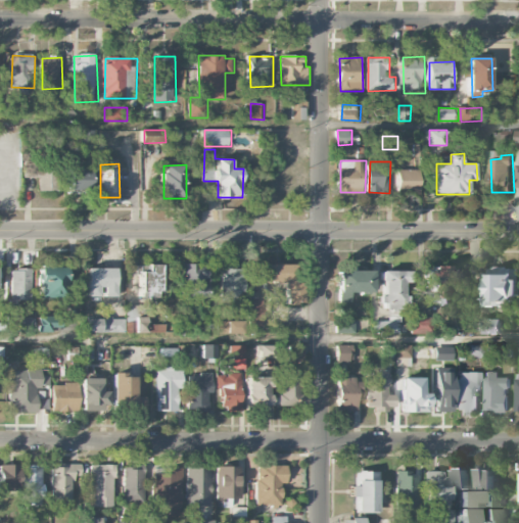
[(93,170),(72,170),(71,192),(92,193),(93,170)]
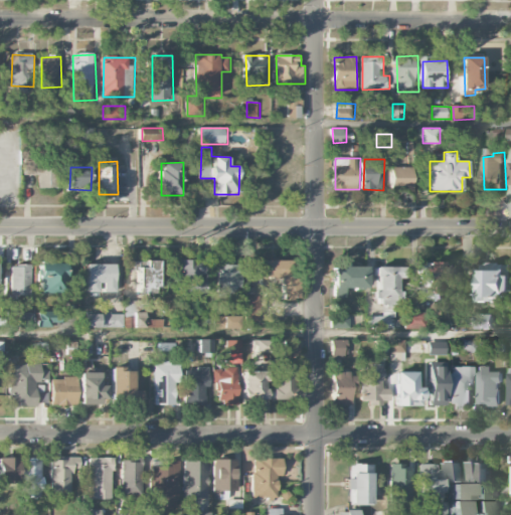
[(414,167),(393,167),(394,190),(415,190),(414,167)]
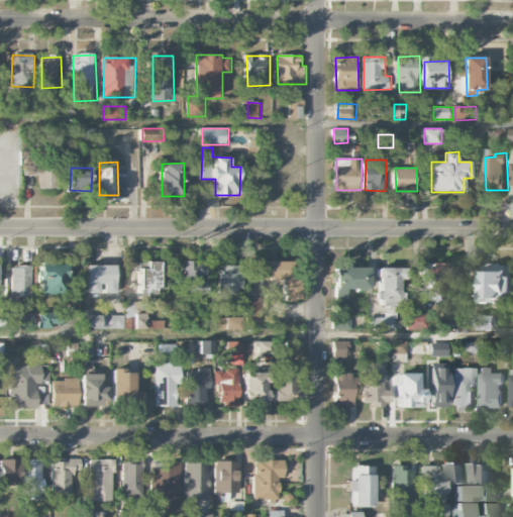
[(41,189),(63,188),(63,169),(41,169),(41,189)]
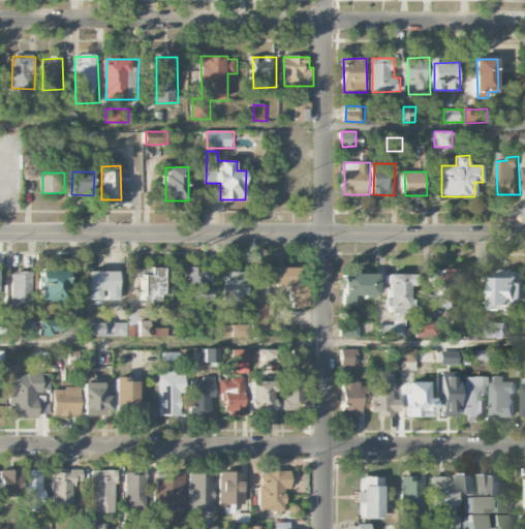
[(216,301),(216,286),(211,286),(211,267),(187,268),(188,302),(216,301)]
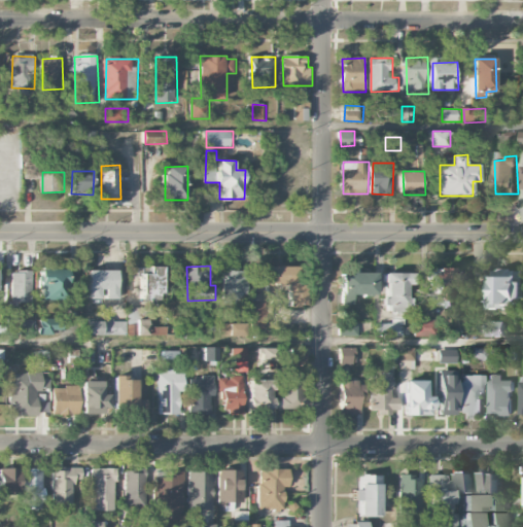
[(144,300),(164,301),(165,267),(151,267),(151,275),(144,275),(144,300)]
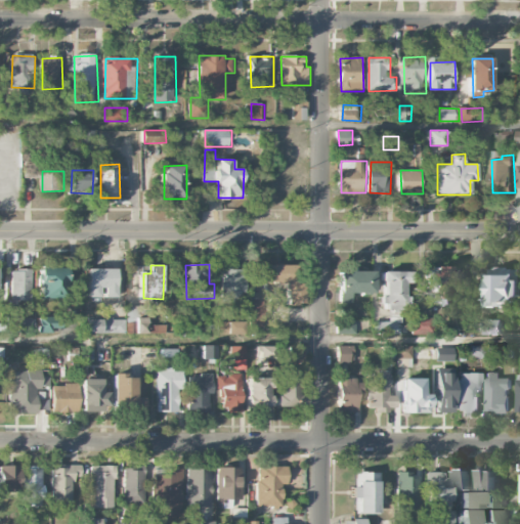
[(265,282),(288,282),(289,305),(304,304),(304,265),(265,265),(265,282)]
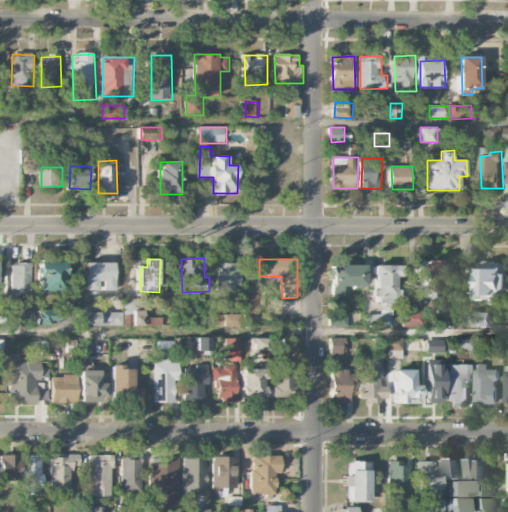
[(241,284),(242,261),(220,260),(218,298),(236,298),(237,284),(241,284)]
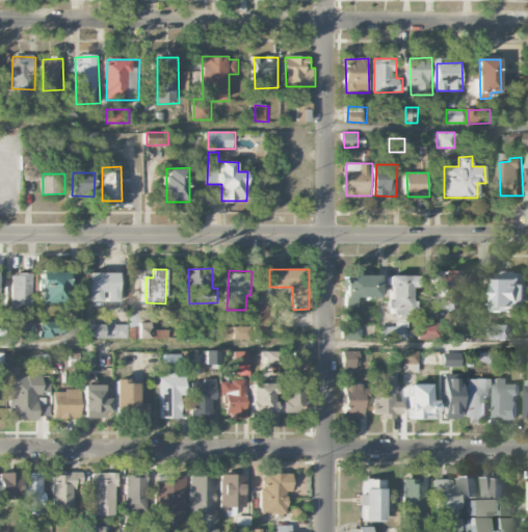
[(464,271),(440,270),(439,310),(464,310),(464,271)]
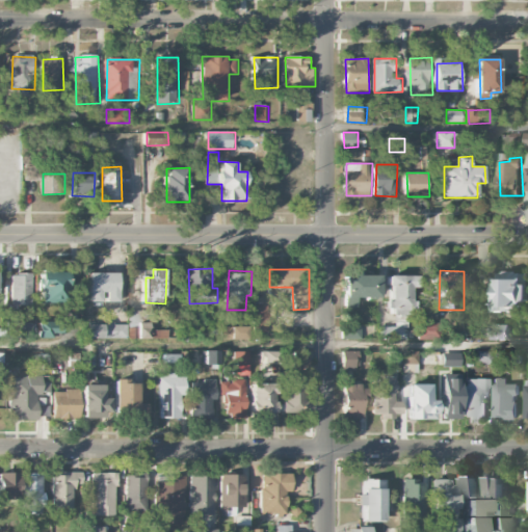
[(527,271),(500,271),(500,310),(527,310),(527,271)]
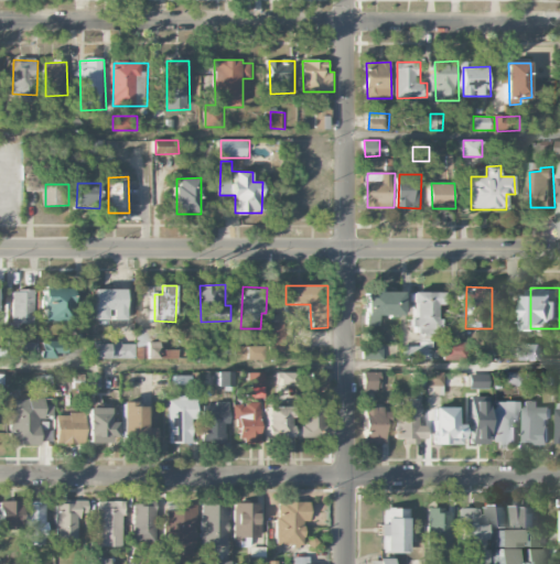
[(74,289),(45,289),(44,322),(74,322),(74,289)]
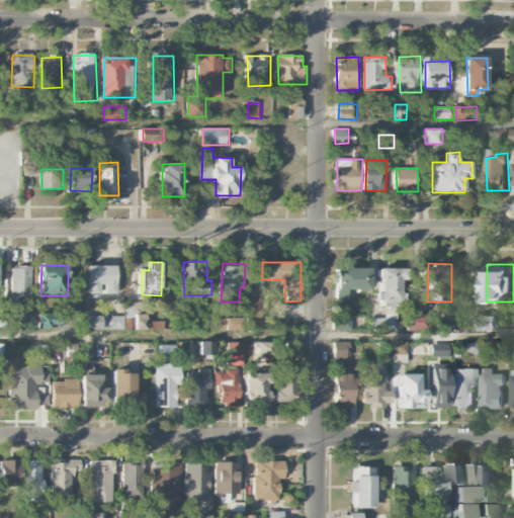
[(116,265),(88,266),(89,293),(100,293),(100,284),(105,284),(105,294),(117,294),(116,265)]
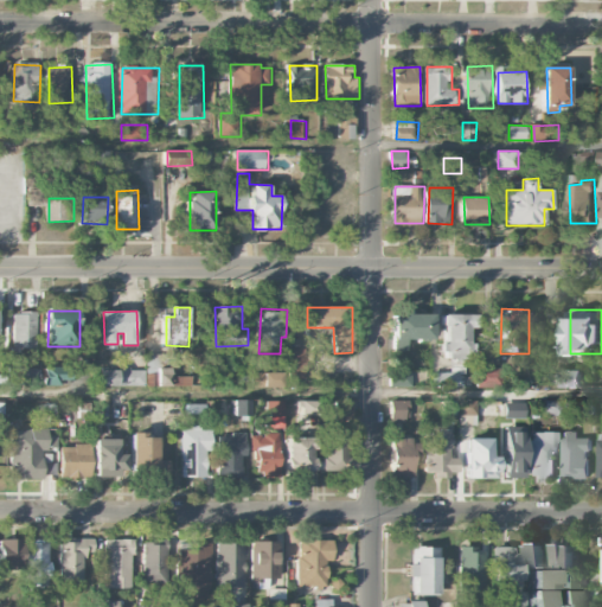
[(17,313),(17,349),(40,347),(40,313),(17,313)]
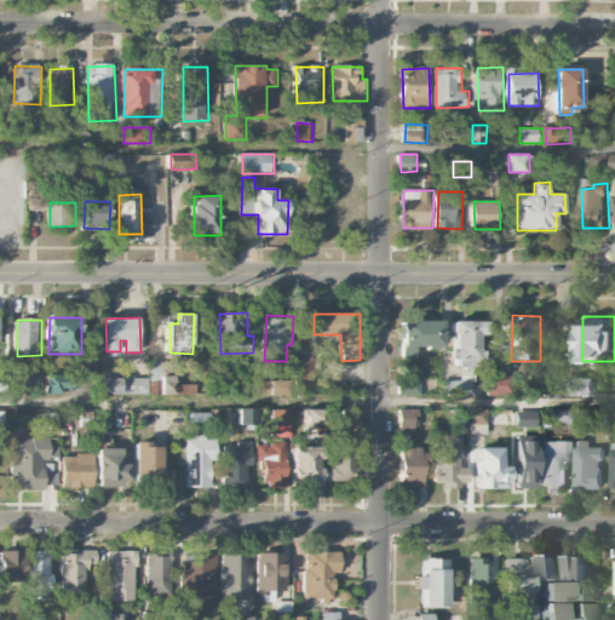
[(444,321),(404,321),(406,360),(419,360),(419,349),(444,348),(444,321)]
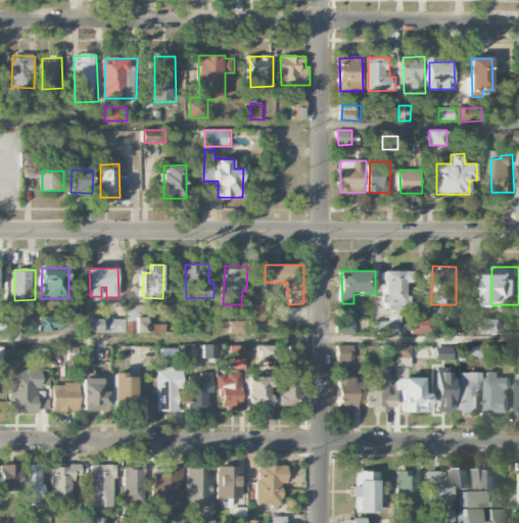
[(412,271),(384,271),(384,304),(390,304),(390,322),(375,322),(376,334),(398,334),(398,319),(405,319),(405,304),(407,304),(407,283),(412,283),(412,271)]
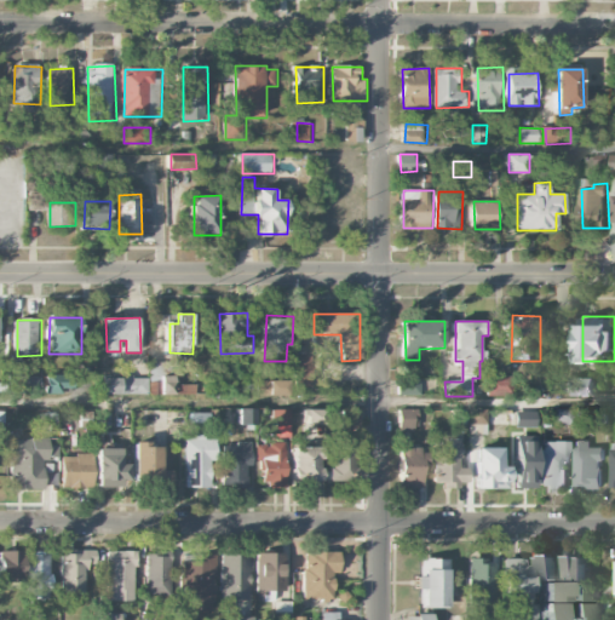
[(44,377),(27,377),(26,356),(13,357),(15,392),(44,391),(44,377)]
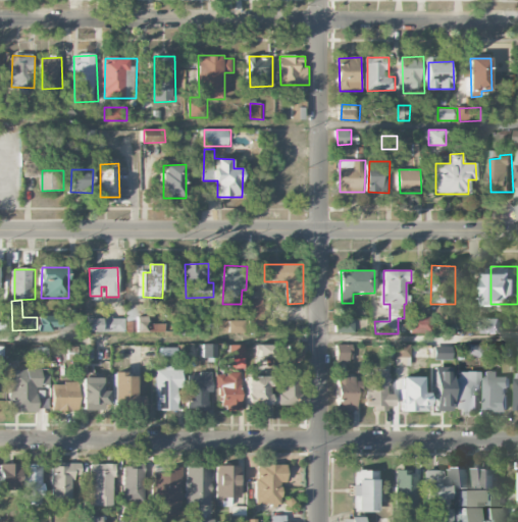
[(260,325),(261,304),(250,304),(249,325),(260,325)]
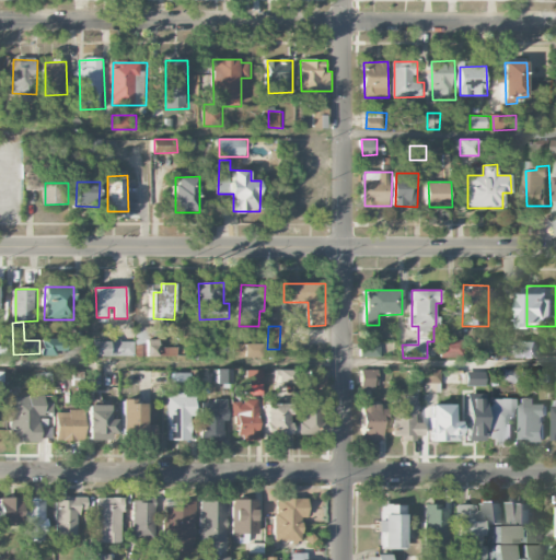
[(44,356),(67,356),(68,339),(44,338),(44,356)]
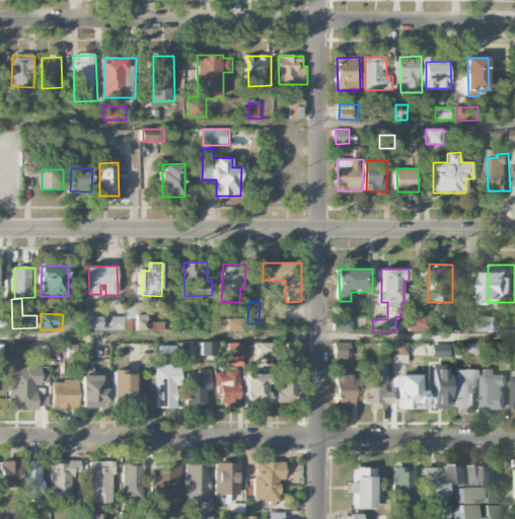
[(165,330),(166,322),(148,321),(148,313),(138,313),(138,330),(165,330)]
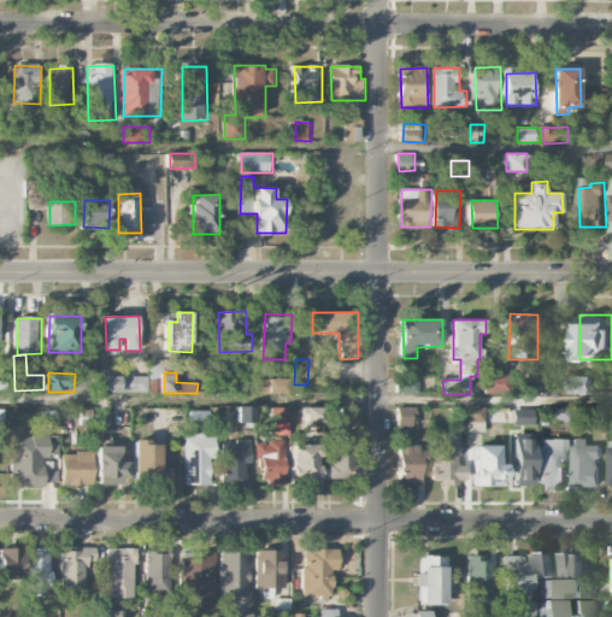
[(487,376),(488,394),(511,394),(511,375),(487,376)]
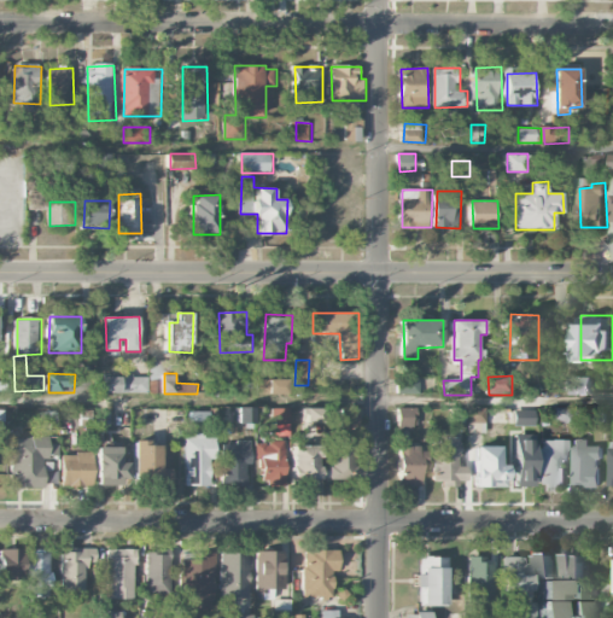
[(106,377),(106,394),(151,394),(150,377),(106,377)]
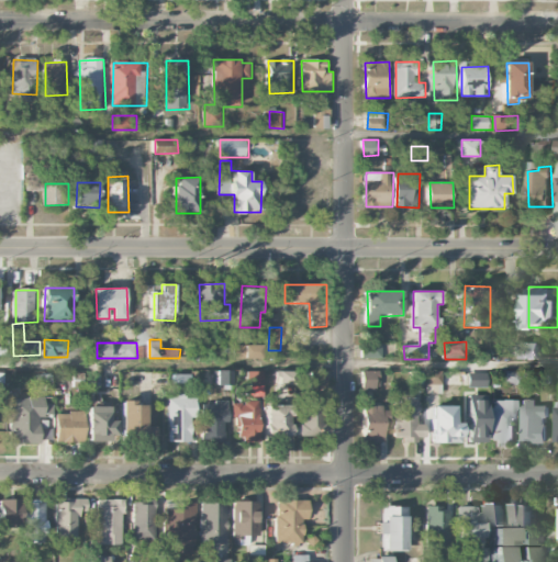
[(544,343),(516,343),(516,359),(544,359),(544,343)]
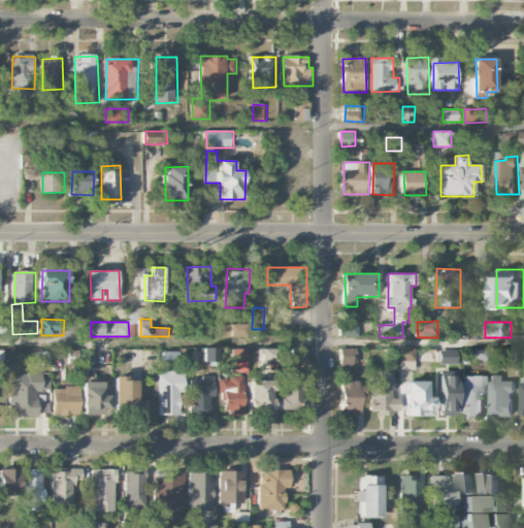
[(248,324),(222,325),(222,337),(248,336),(248,324)]
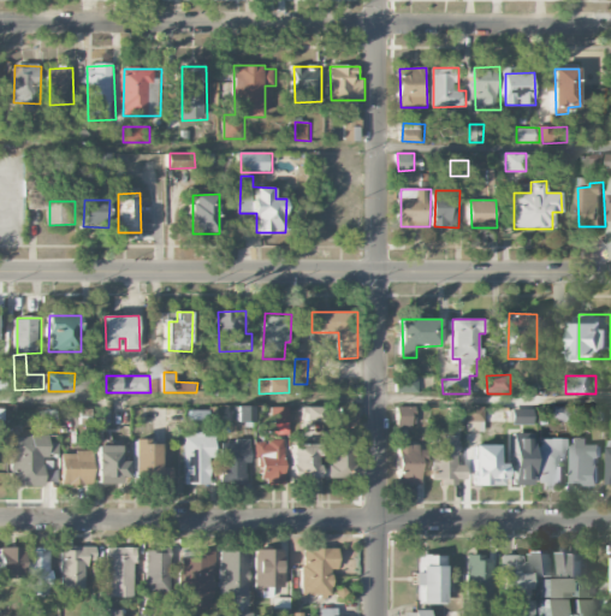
[(420,394),(421,379),(401,379),(401,392),(420,394)]
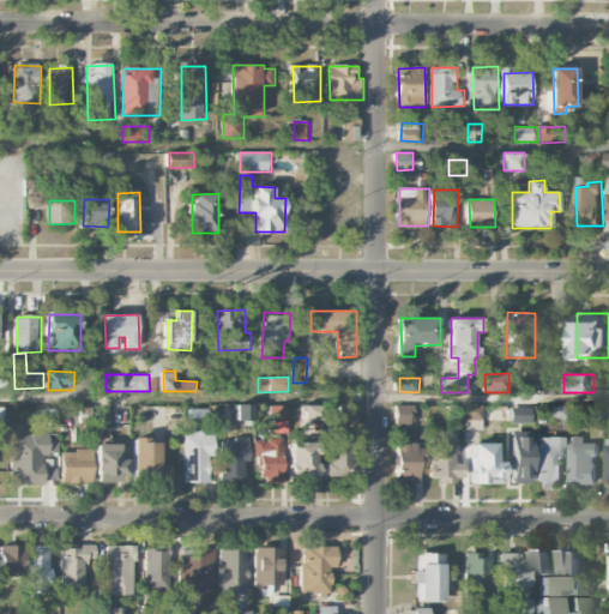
[(255,404),(239,405),(240,421),(255,421),(255,404)]
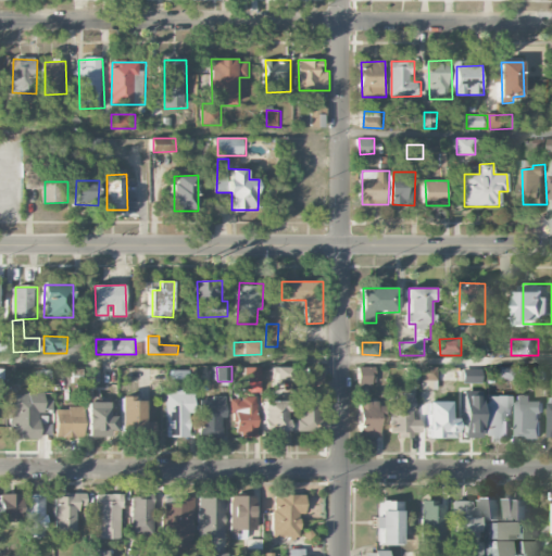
[(250,392),(264,392),(263,367),(250,367),(250,392)]
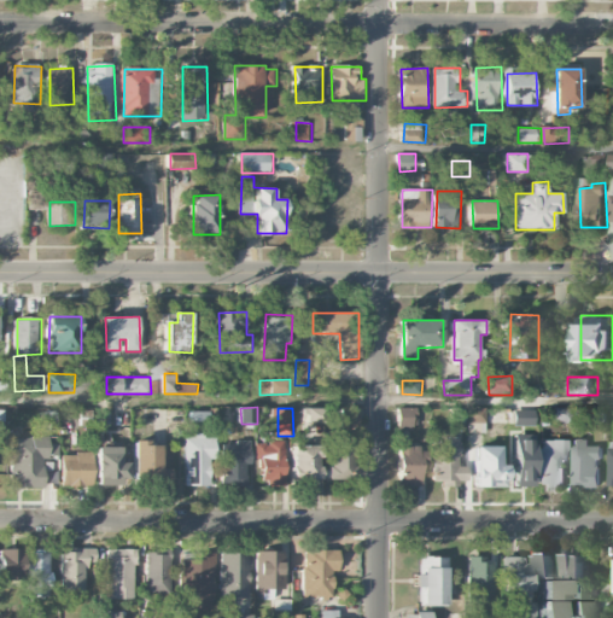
[(326,408),(308,408),(308,425),(326,425),(326,408)]
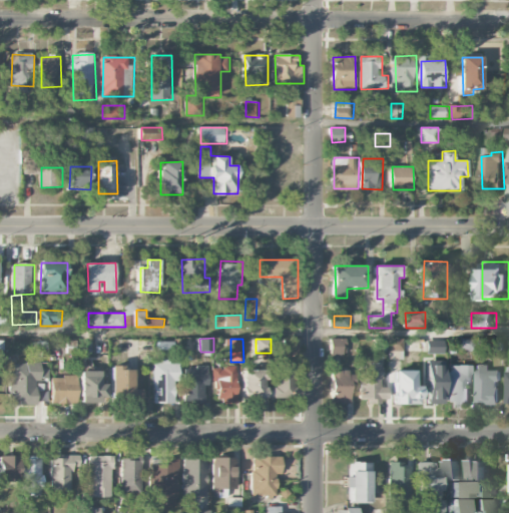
[(333,357),(349,357),(348,339),(333,339),(333,357)]
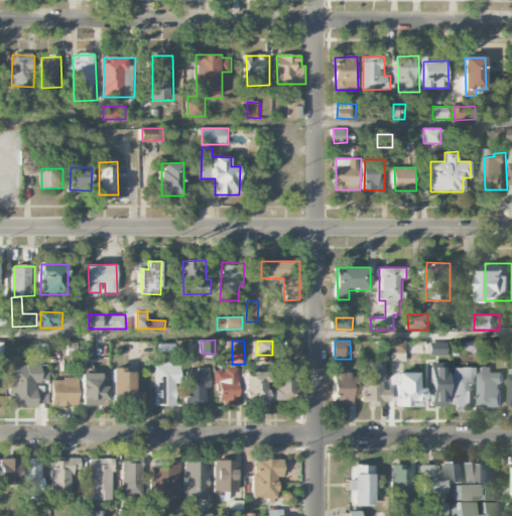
[(408,341),(393,341),(394,353),(408,353),(408,341)]
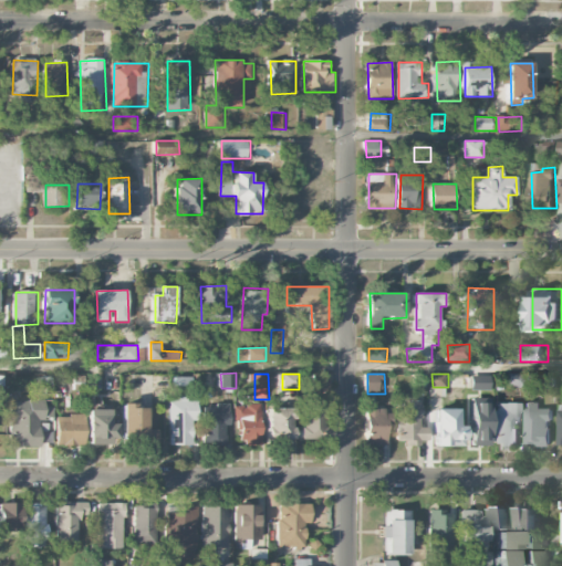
[(469,374),(454,374),(454,387),(470,386),(469,374)]
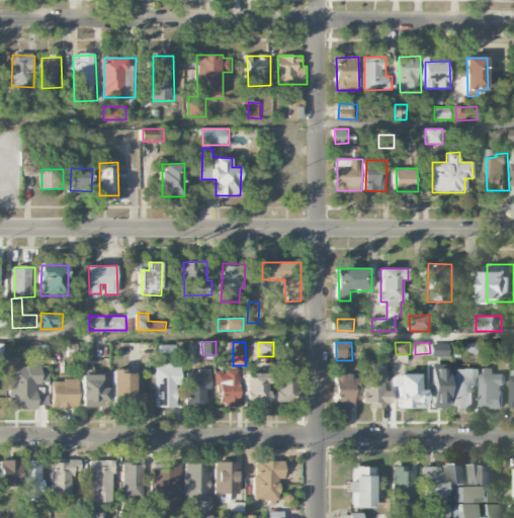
[(468,354),(482,354),(482,342),(468,342),(468,354)]
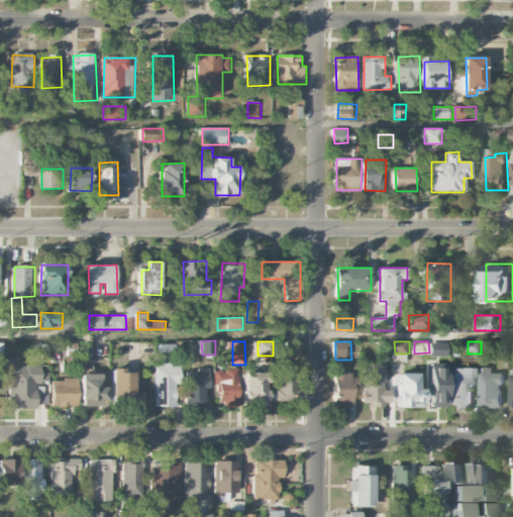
[(511,354),(511,342),(497,342),(497,354),(511,354)]
